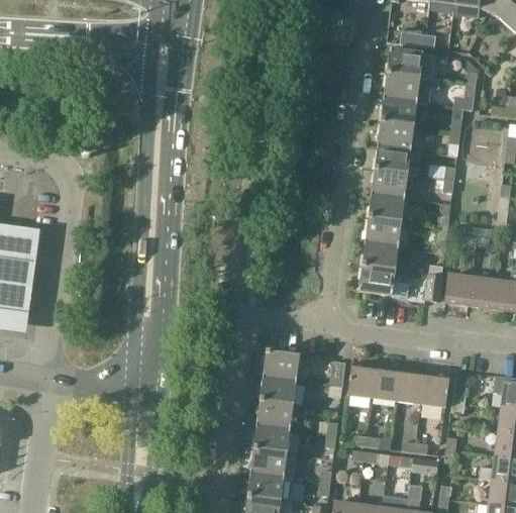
[(453,0),(453,3),(479,7),(488,11),(493,0),(453,0)]
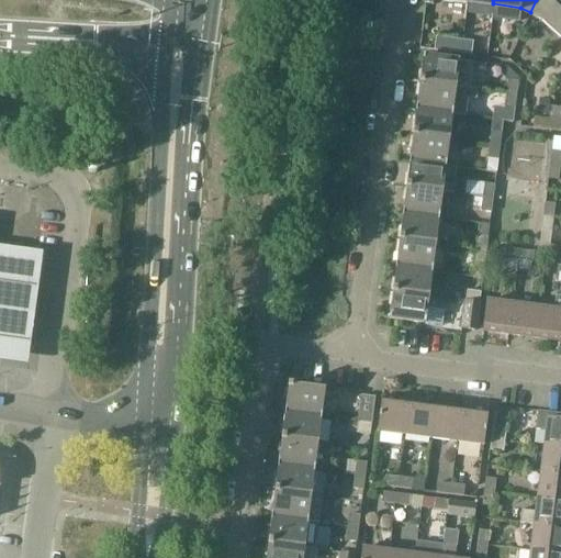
[(541,18),(560,34),(560,0),(536,0),(530,12),(541,18)]
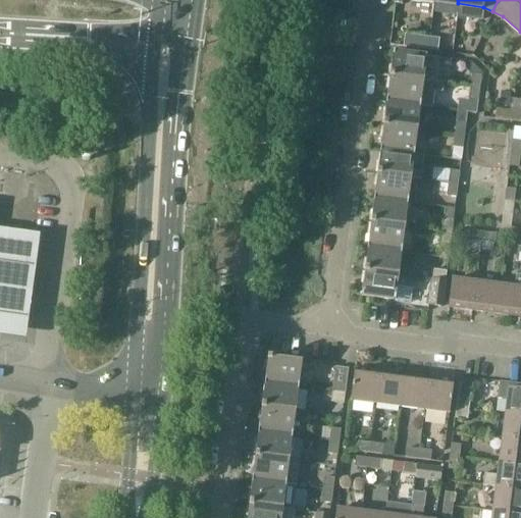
[(404,44),(427,47),(429,35),(405,31),(404,44)]
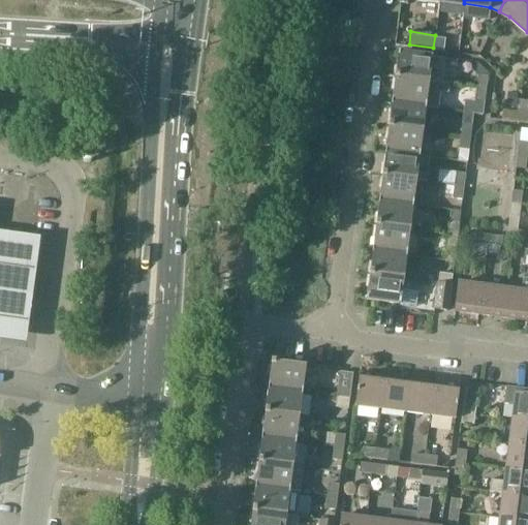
[(446,36),(435,35),(433,48),(444,50),(446,36)]
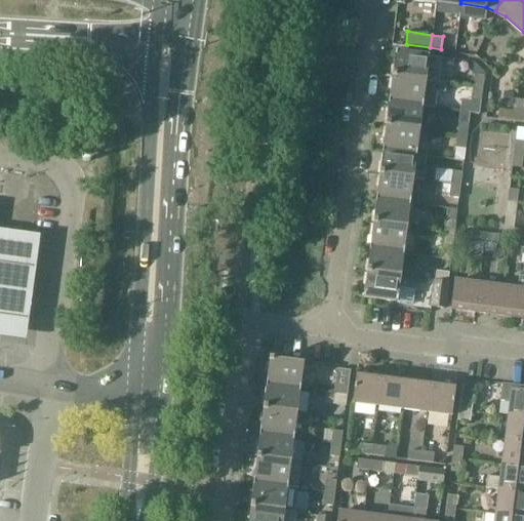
[(396,49),(393,75),(447,81),(439,80),(442,55),(396,49)]
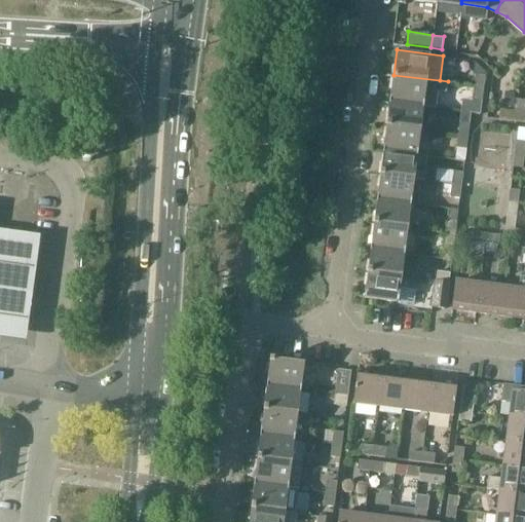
[(476,73),(475,85),(484,86),(485,74),(476,73)]
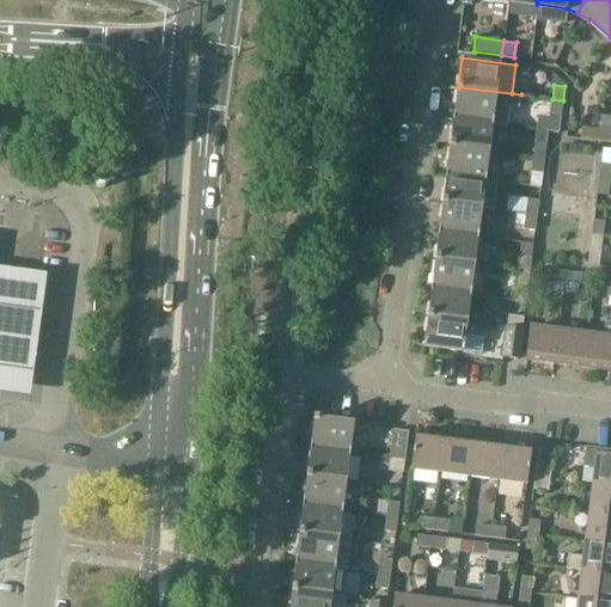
[(519,105),(521,94),(458,87),(453,115),(507,122),(509,104),(519,105)]
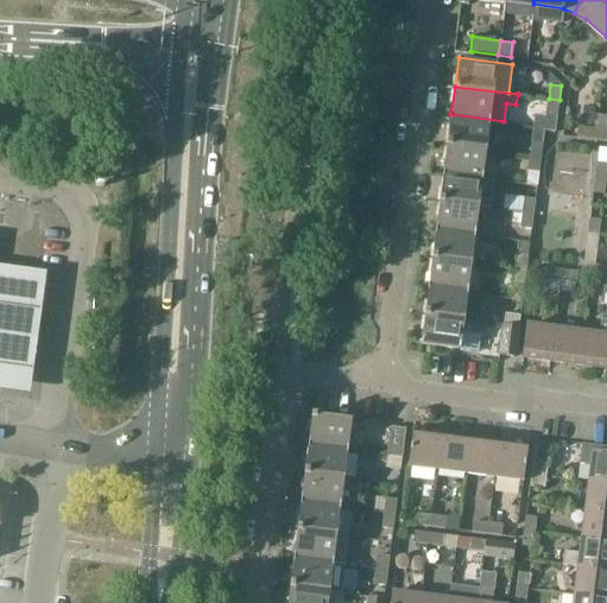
[(557,114),(560,100),(549,99),(547,113),(557,114)]
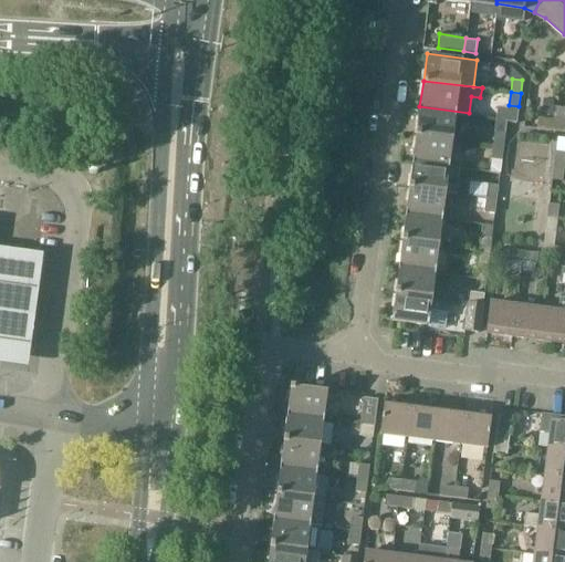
[(554,97),(543,96),(542,111),(552,112),(554,97)]
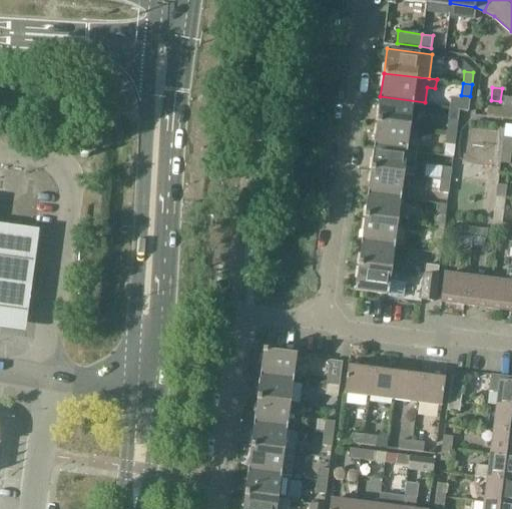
[(425,103),(425,102),(380,96),(377,120),(410,125),(413,101),(425,103)]
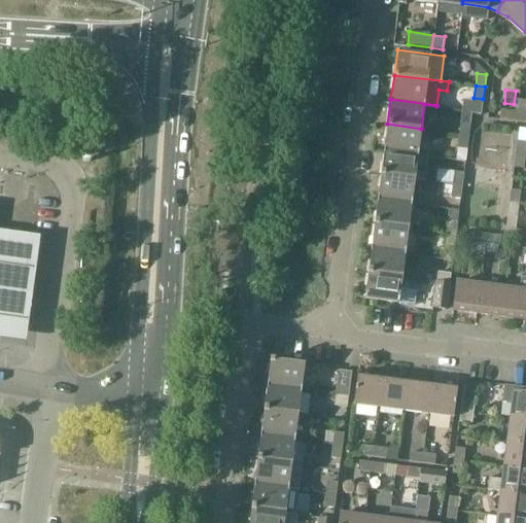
[(500,116),(513,118),(514,109),(501,107),(500,116)]
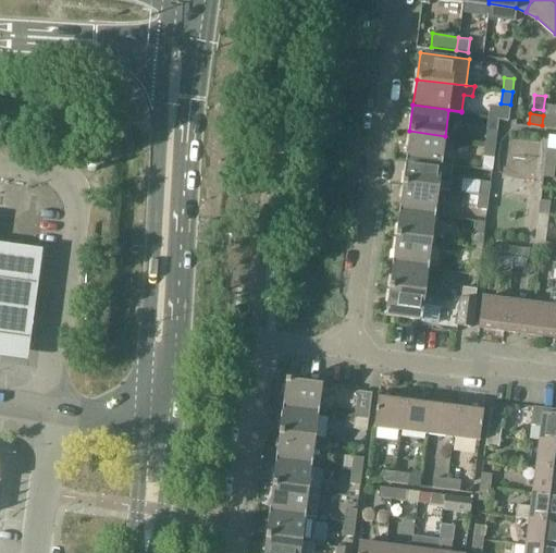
[(555,118),(543,115),(542,125),(555,127),(555,118)]
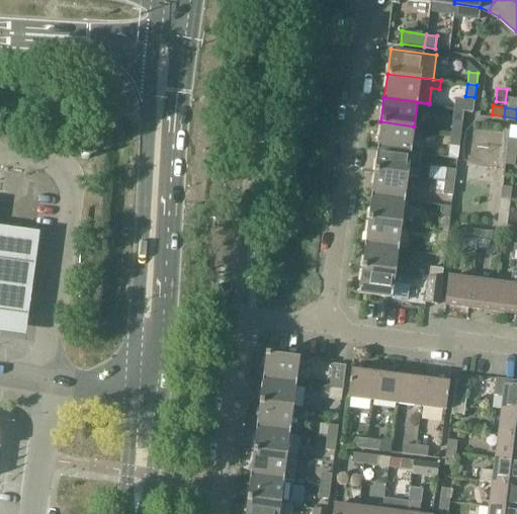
[(453,118),(451,132),(460,133),(462,119),(453,118)]
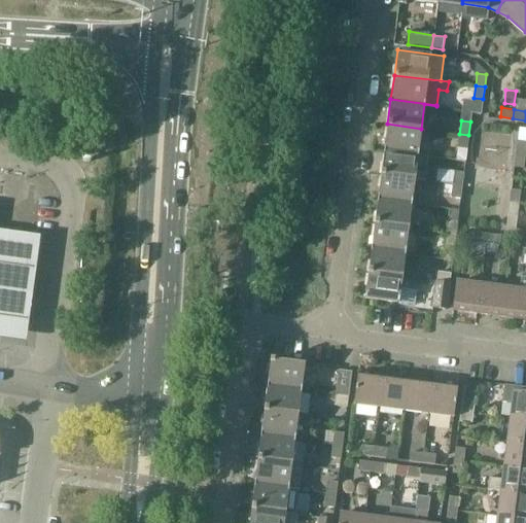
[(387,124),(384,148),(418,152),(421,129),(387,124)]
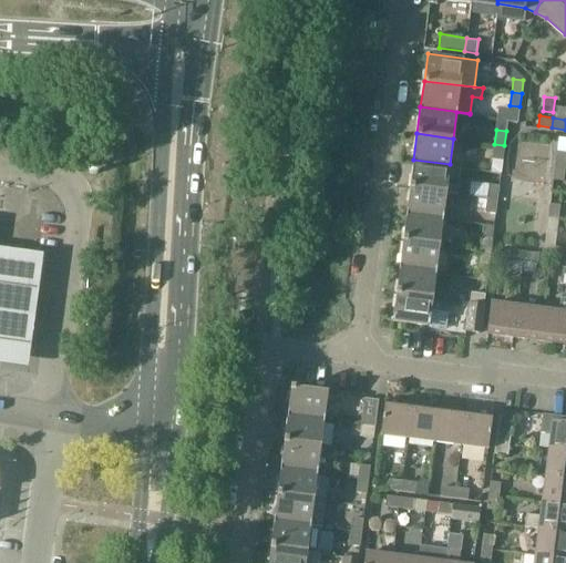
[(565,135),(558,135),(555,163),(565,164),(565,135)]
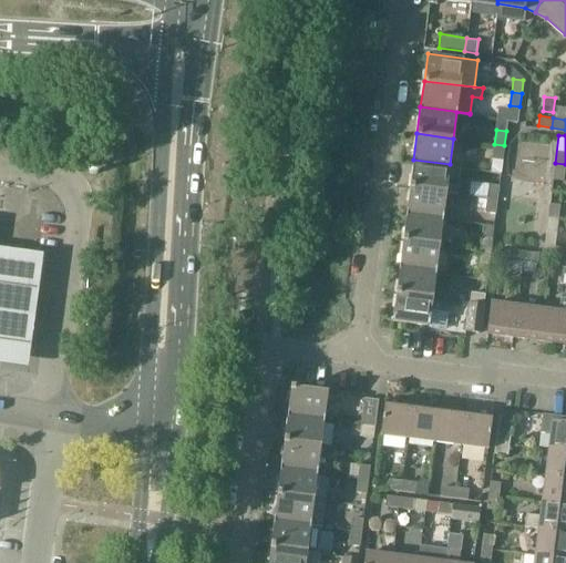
[(503,159),(504,145),(494,144),(493,157),(503,159)]
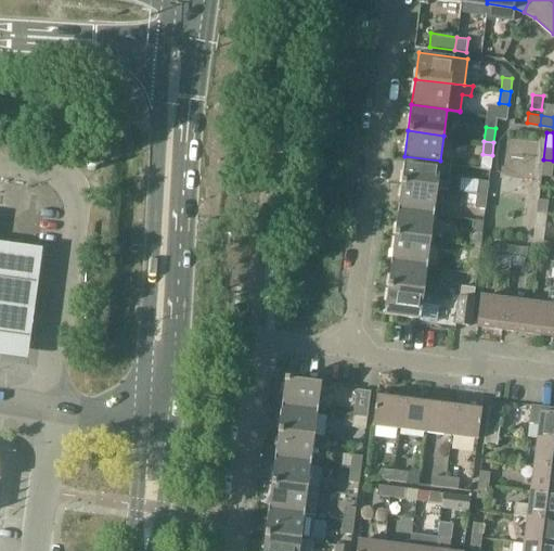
[(437,187),(440,161),(404,156),(401,182),(437,187)]
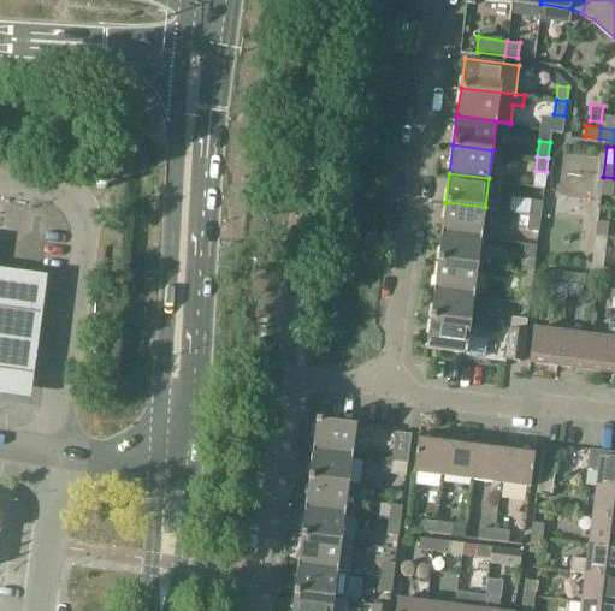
[(613,193),(614,178),(603,177),(602,191),(613,193)]
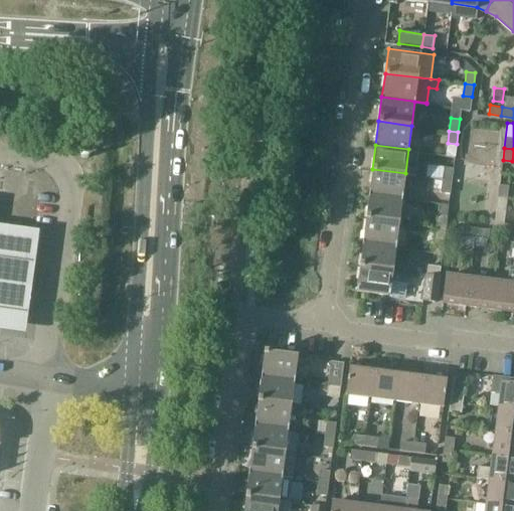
[(444,165),(443,178),(452,179),(454,167),(444,165)]
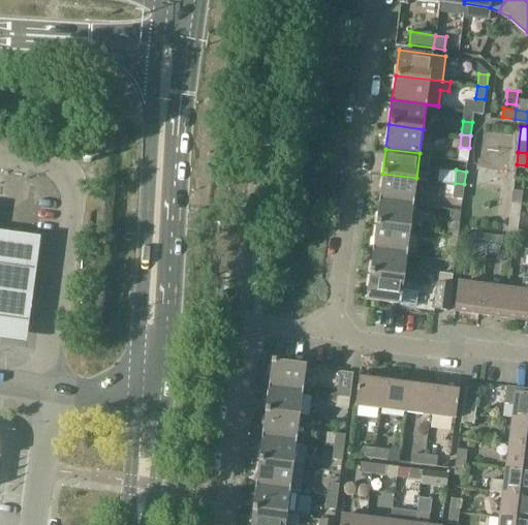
[(382,174),(379,198),(413,203),(416,178),(382,174)]
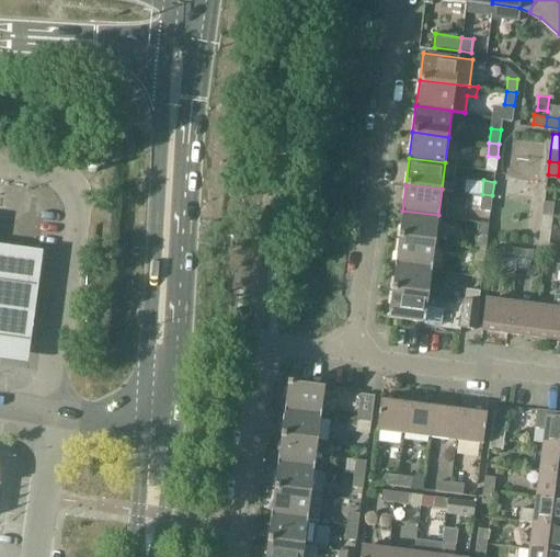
[(491,208),(492,195),(482,194),(481,207),(491,208)]
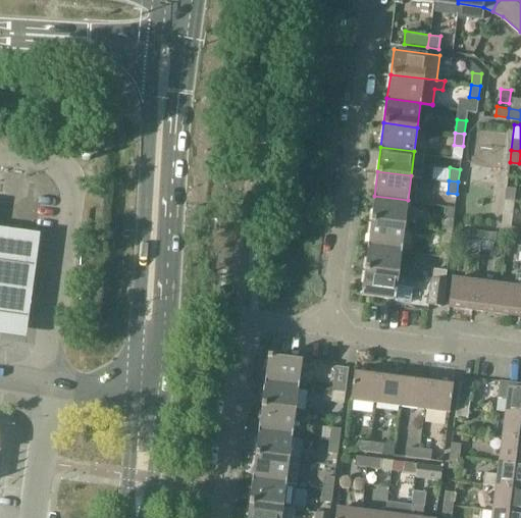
[(507,186),(505,199),(514,200),(516,187),(507,186)]
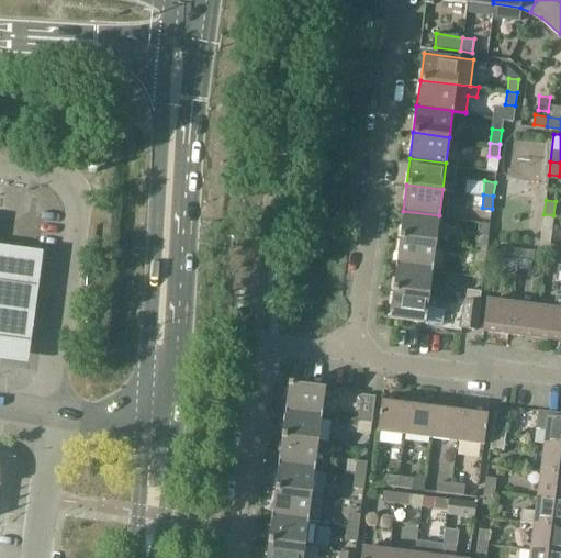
[(403,211),(400,236),(436,242),(439,215),(403,211)]
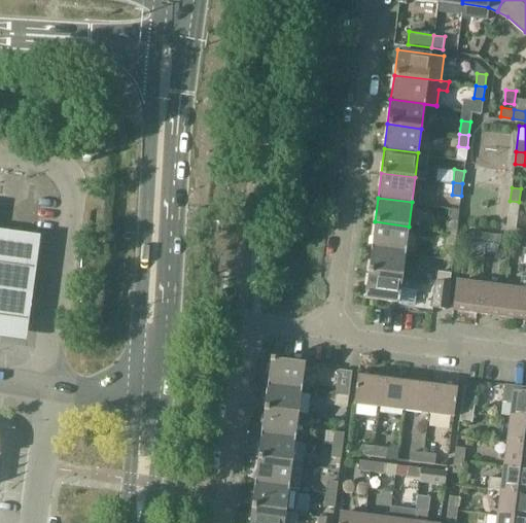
[(518,214),(519,202),(510,201),(509,213),(518,214)]
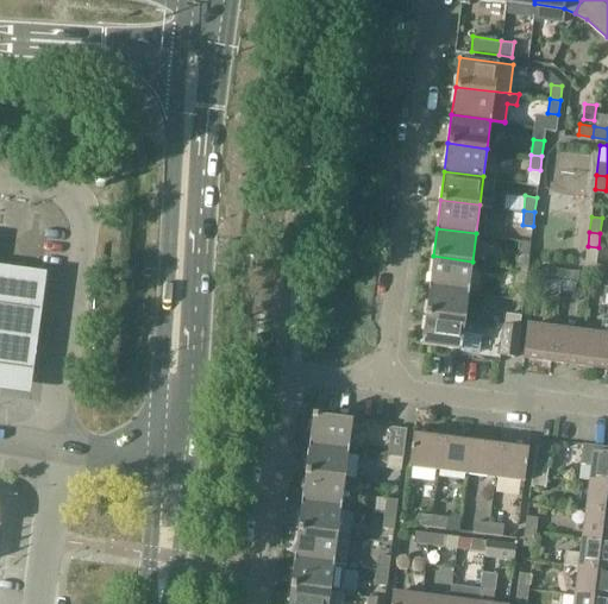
[(519,252),(516,266),(527,269),(530,253),(519,252)]
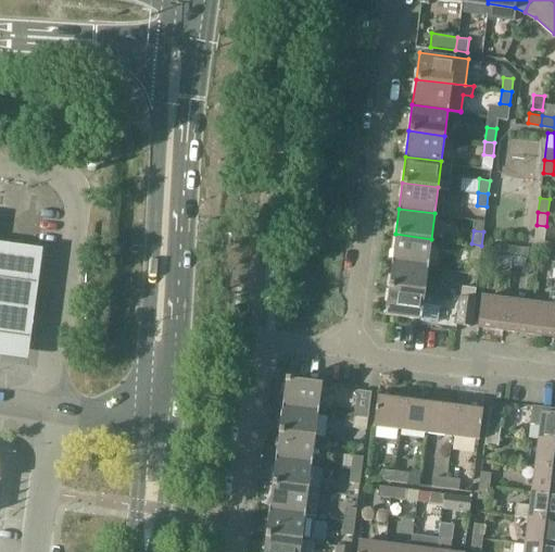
[(428,265),(431,239),(395,234),(392,260),(428,265)]
